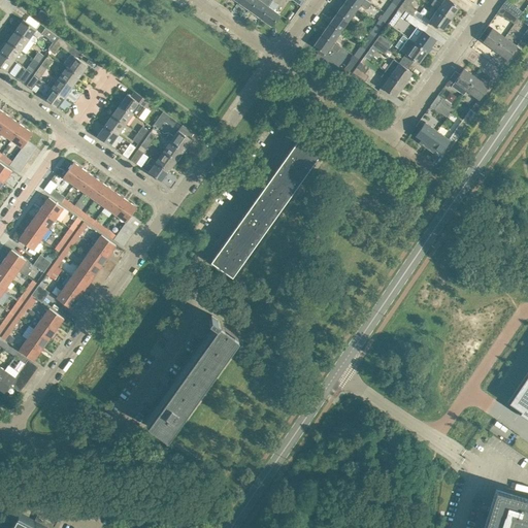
[(250,9),(256,0),(239,0),(238,2),(250,9)]
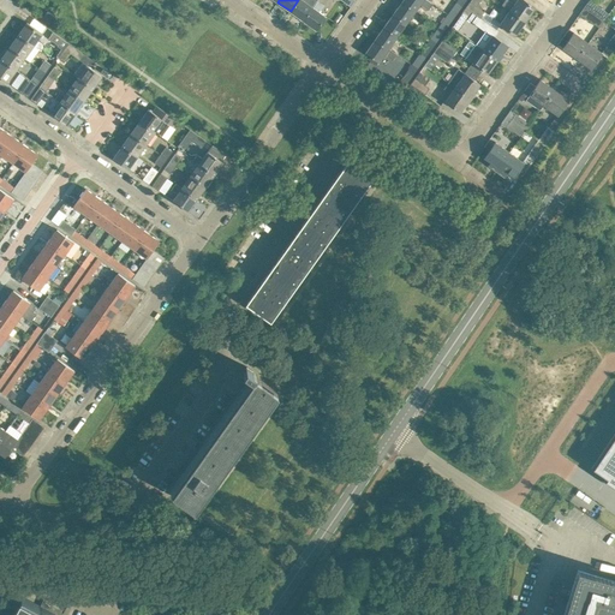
[(303,21),(312,7),(302,0),(298,0),(291,11),(303,21)]
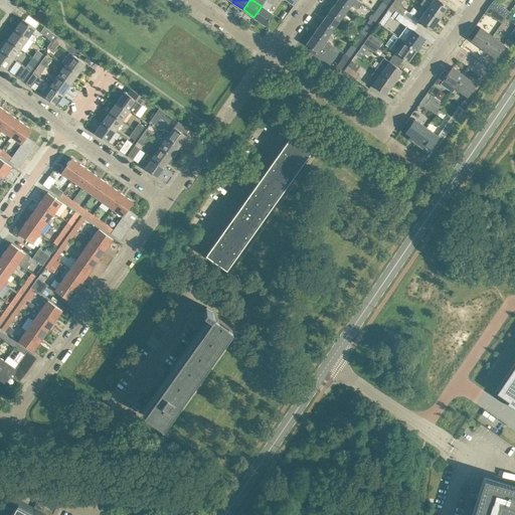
[(362,3),(357,0),(337,0),(337,1),(348,9),(351,4),(357,9),(362,3)]
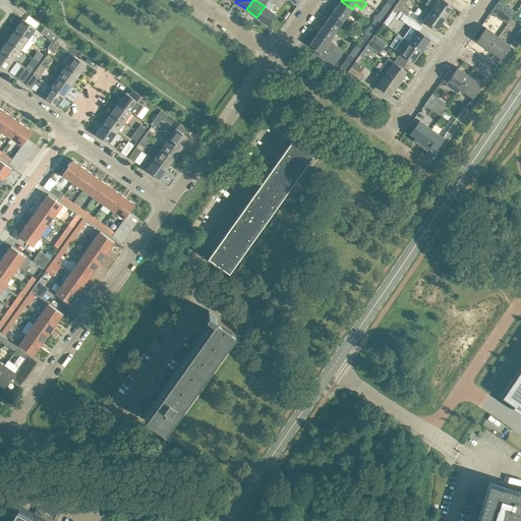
[(423,19),(404,5),(407,0),(398,0),(394,6),(407,15),(420,24),(423,19)]
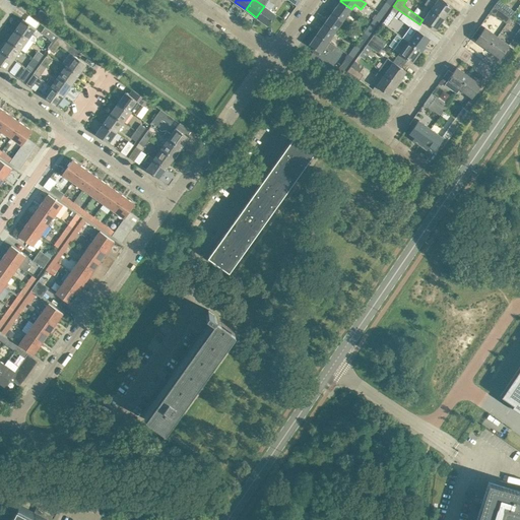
[(452,6),(444,0),(443,0),(437,0),(435,3),(430,0),(428,0),(425,4),(431,9),(445,18),(449,13),(448,13),(452,6)]
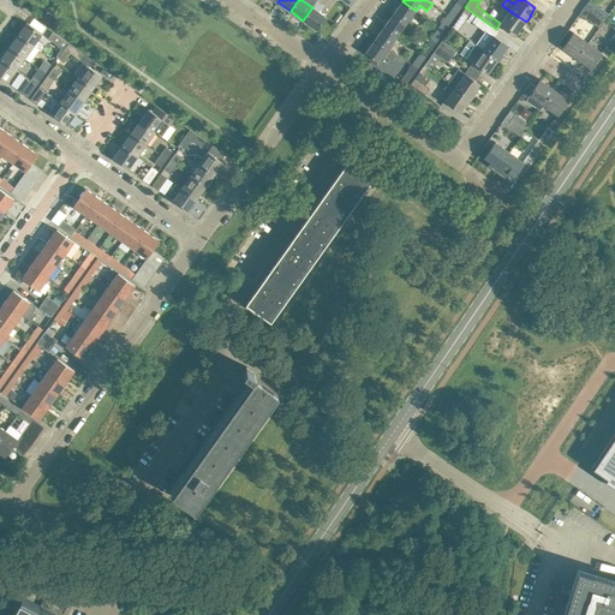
[(609,13),(589,0),(584,7),(603,22),(609,13)]
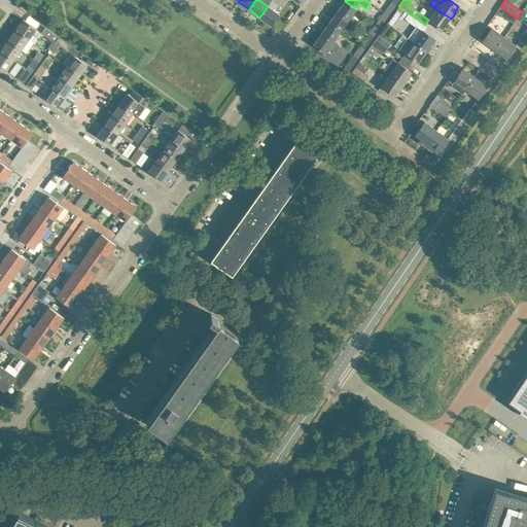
[(356,9),(345,1),(337,12),(348,21),(356,9)]
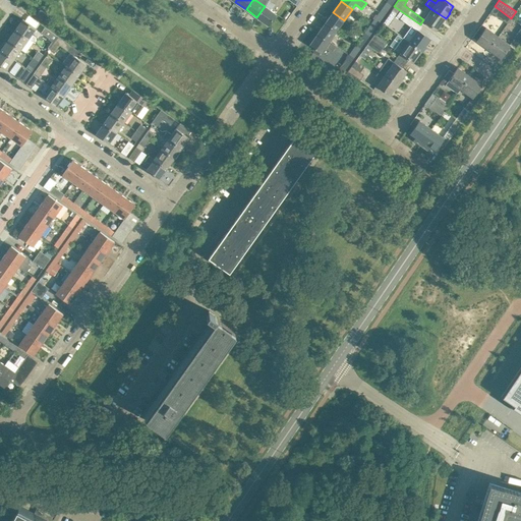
[(384,15),(392,5),(387,1),(379,12),(384,15)]
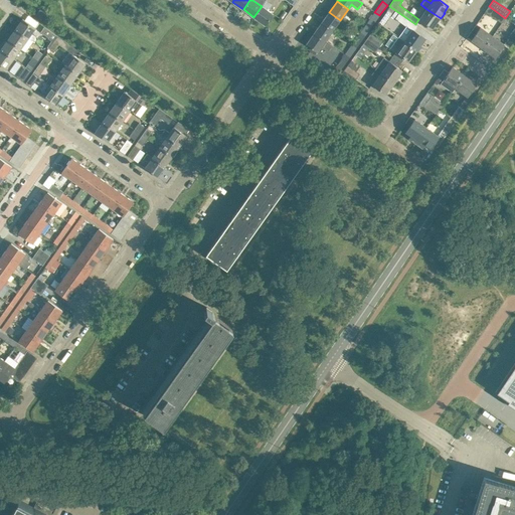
[(273,14),(262,6),(253,17),(265,24),(273,14)]
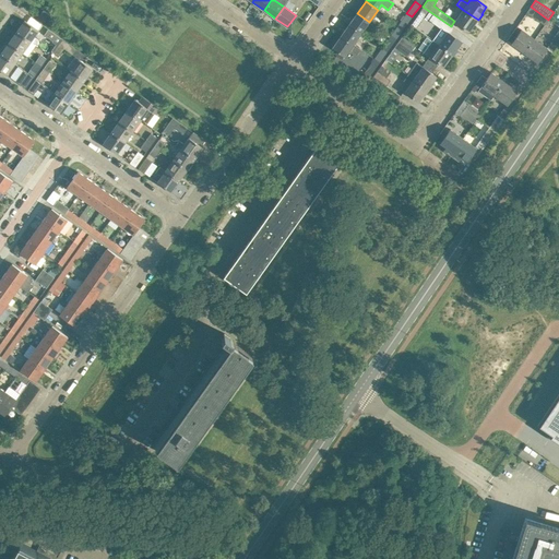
[(437,16),(423,7),(409,25),(415,30),(425,15),(432,22),(437,16)]
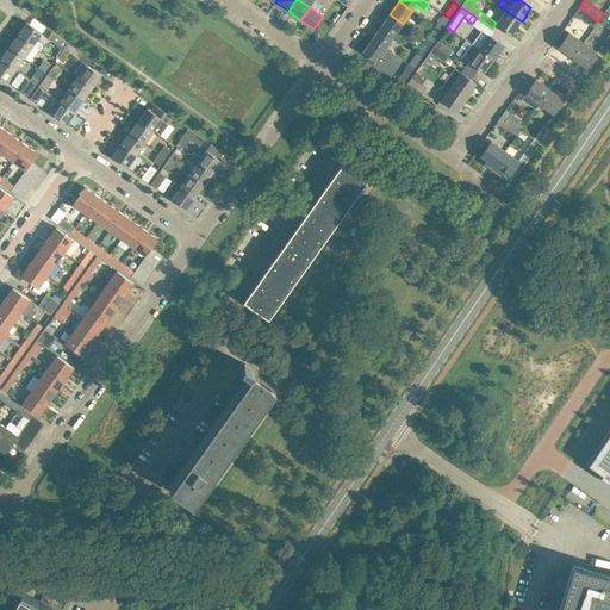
[(598,22),(579,7),(574,13),(593,27),(598,22)]
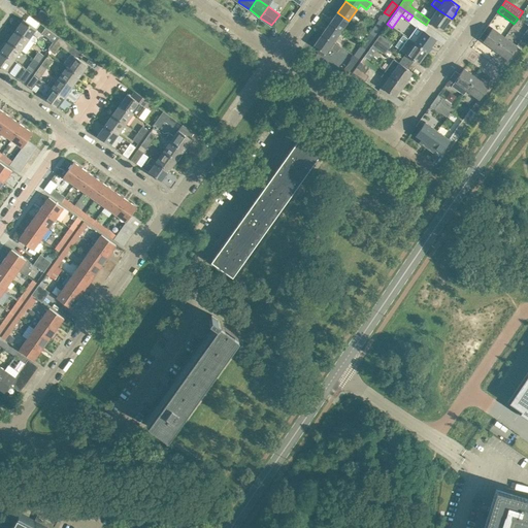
[(42,23),(47,14),(40,9),(35,18),(42,23)]
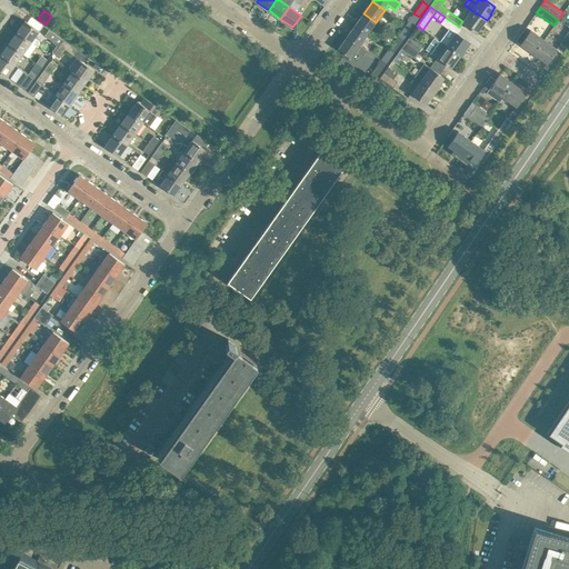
[(482,27),(487,20),(471,10),(462,22),(468,27),(477,32),(481,26),(482,27)]
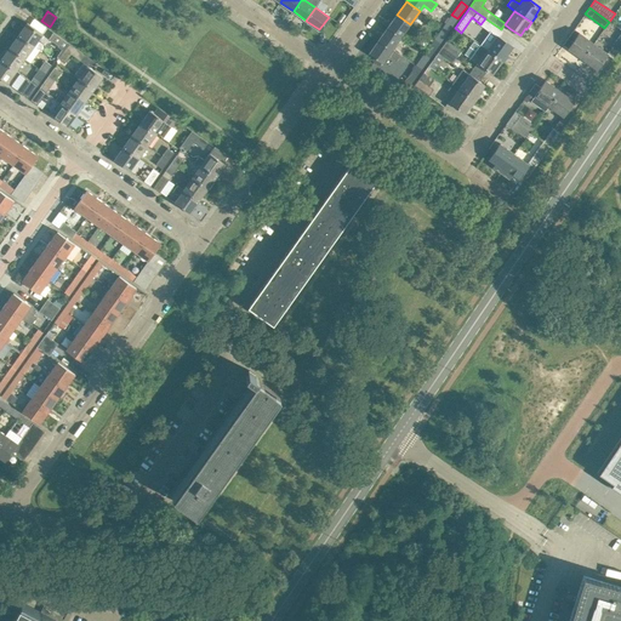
[(410,24),(397,15),(388,27),(402,36),(410,24)]
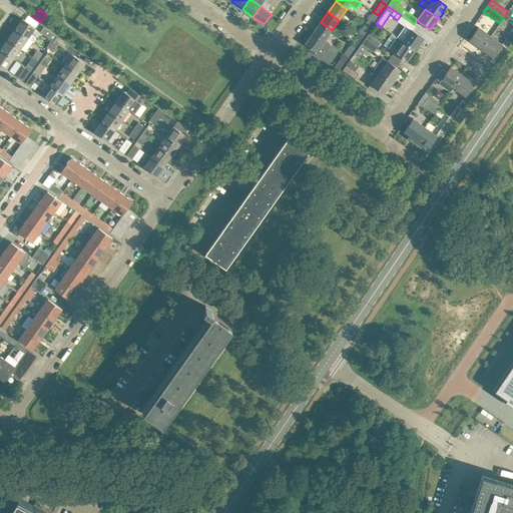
[(371,26),(378,15),(373,12),(366,23),(371,26)]
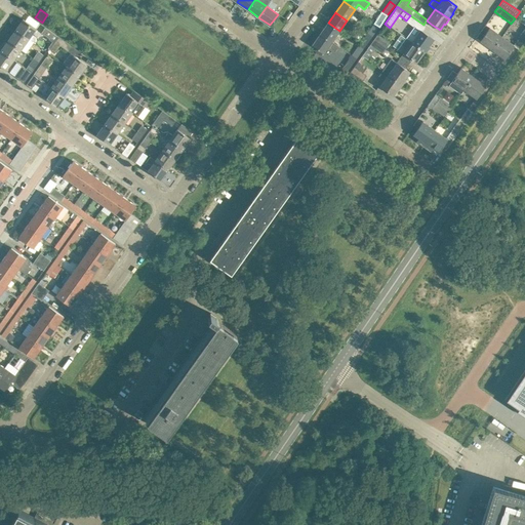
[(410,15),(406,21),(414,26),(419,30),(423,25),(410,15)]
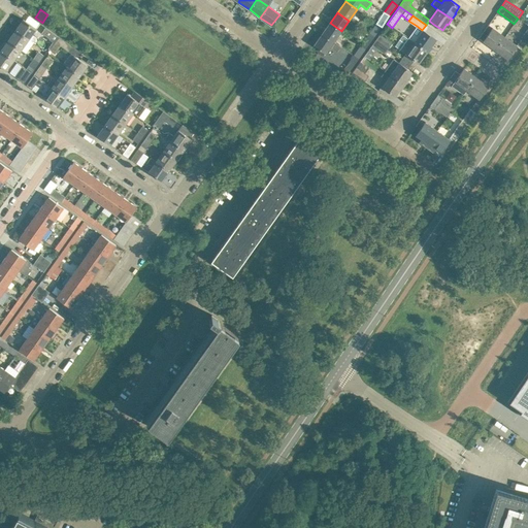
[(36,28),(27,22),(24,20),(15,30),(29,39),(35,43),(37,40),(37,38),(32,34),(36,28)]
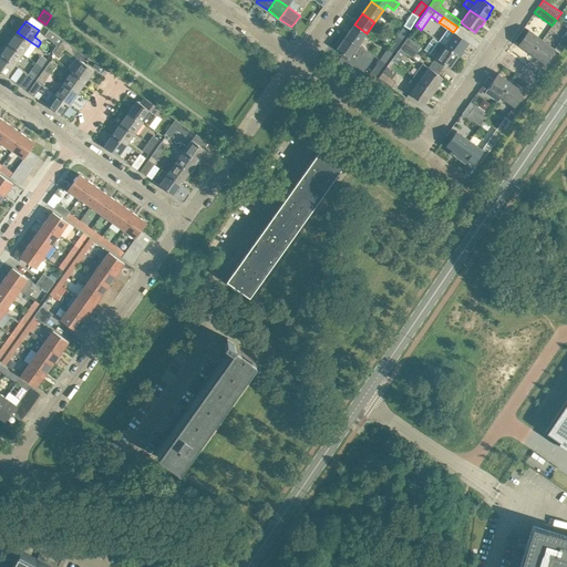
[(367,33),(354,24),(346,37),(358,45),(358,44),(367,33)]
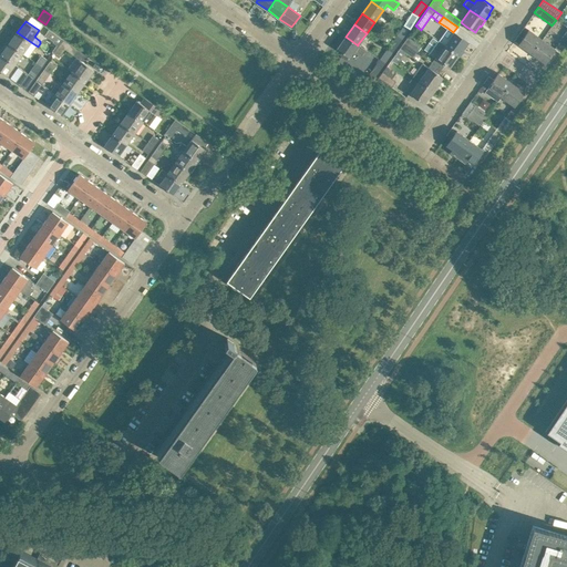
[(401,41),(410,29),(404,26),(395,37),(401,41)]
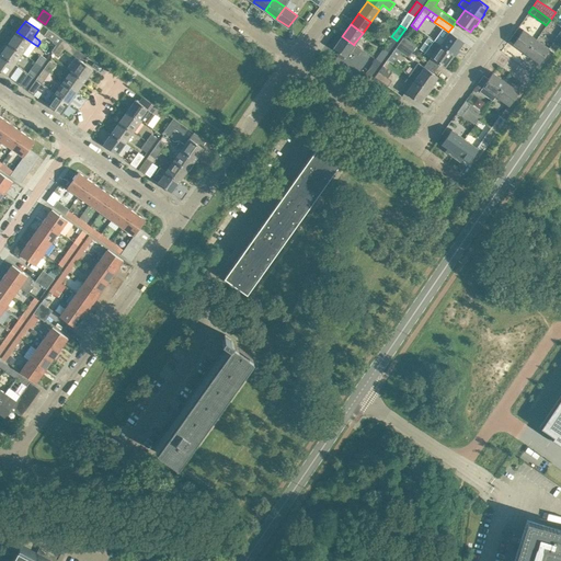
[(54,52),(63,39),(48,30),(44,35),(52,41),(52,42),(56,45),(52,50),(54,52)]
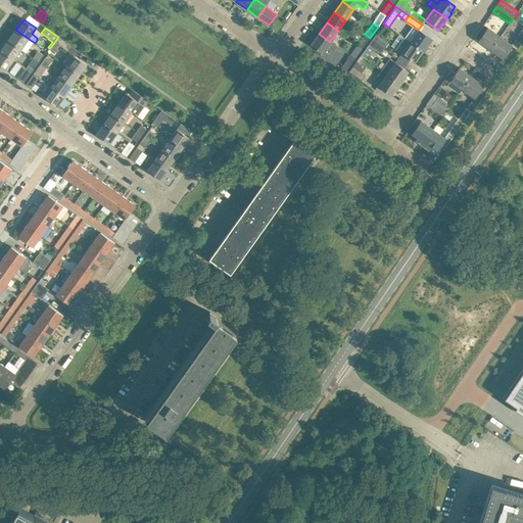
[(490,50),(500,37),(487,28),(478,41),(490,50)]
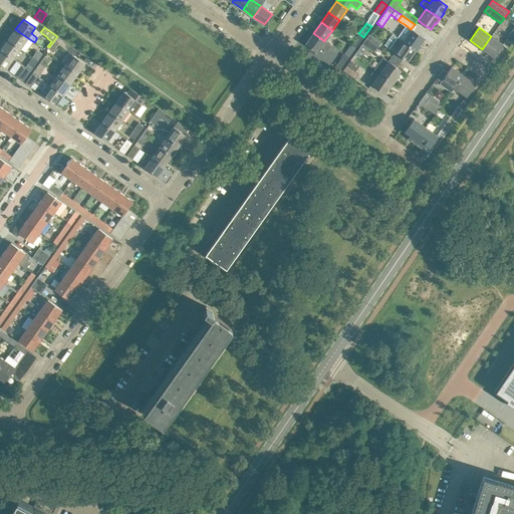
[(508,48),(513,38),(513,27),(507,37),(508,38),(503,44),(508,48)]
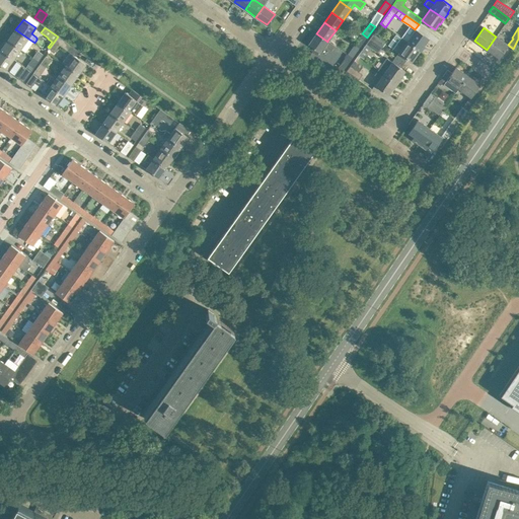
[(28,39),(15,29),(8,40),(20,49),(28,39)]
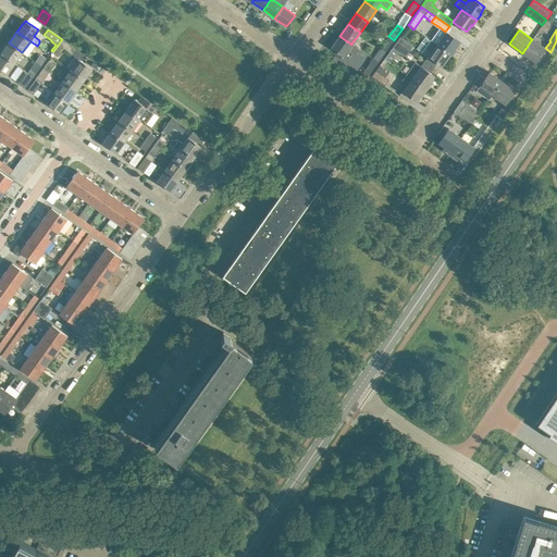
[(460,41),(452,35),(445,32),(441,38),(435,34),(431,40),(452,54),(456,49),(455,49),(460,41)]
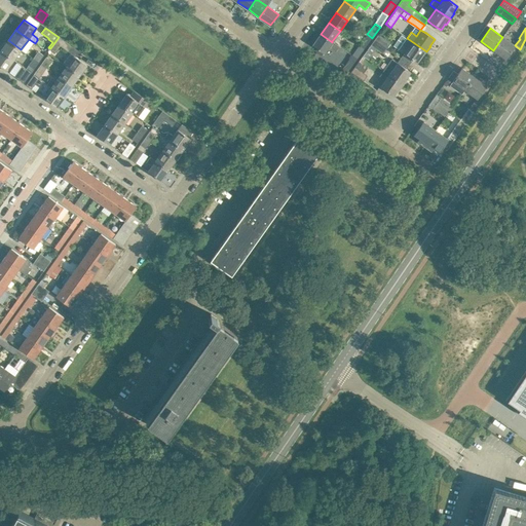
[(332,42),(321,34),(312,45),(324,52),(328,47),(335,52),(339,46),(332,41),(332,42)]
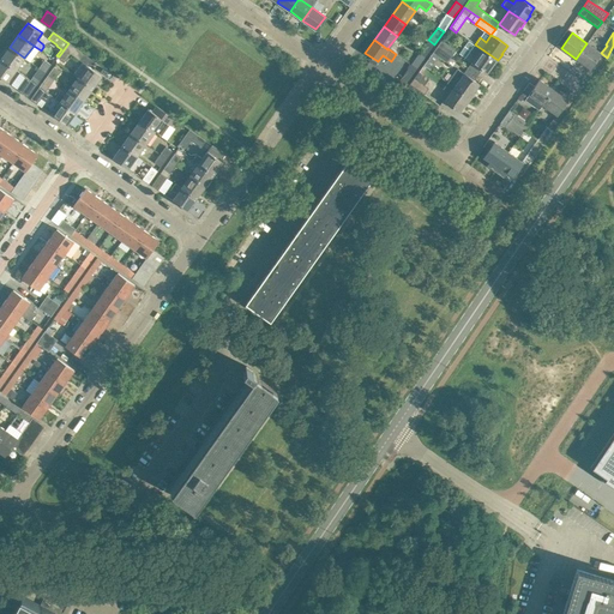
[(425,56),(434,44),(428,40),(420,53),(425,56)]
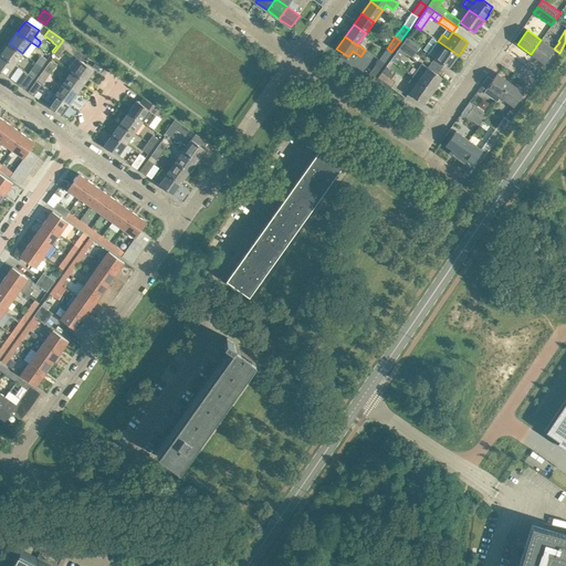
[(408,37),(404,42),(417,51),(420,45),(408,37)]
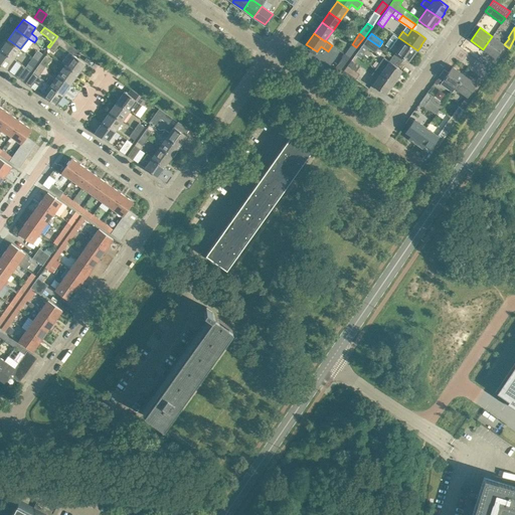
[(70,45),(57,36),(49,47),(54,51),(58,45),(66,50),(70,45)]
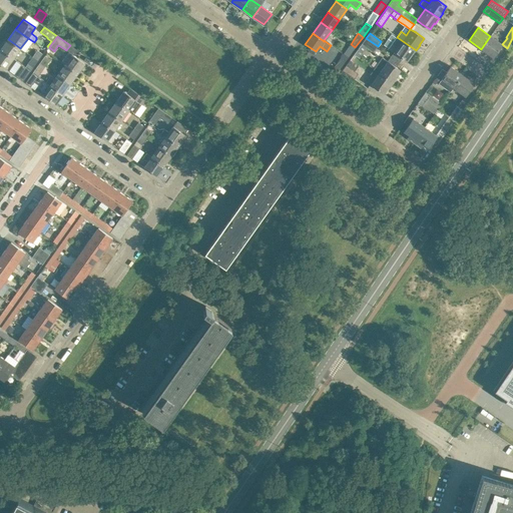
[(502,44),(490,36),(481,49),(493,57),(502,44)]
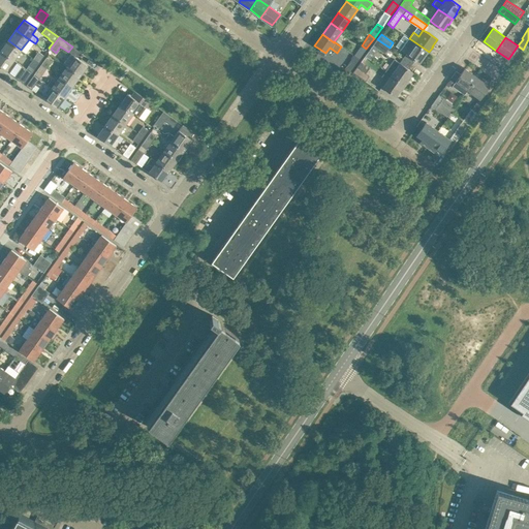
[(425,58),(429,52),(409,38),(401,50),(406,54),(415,60),(419,63),(424,57),(425,58)]
